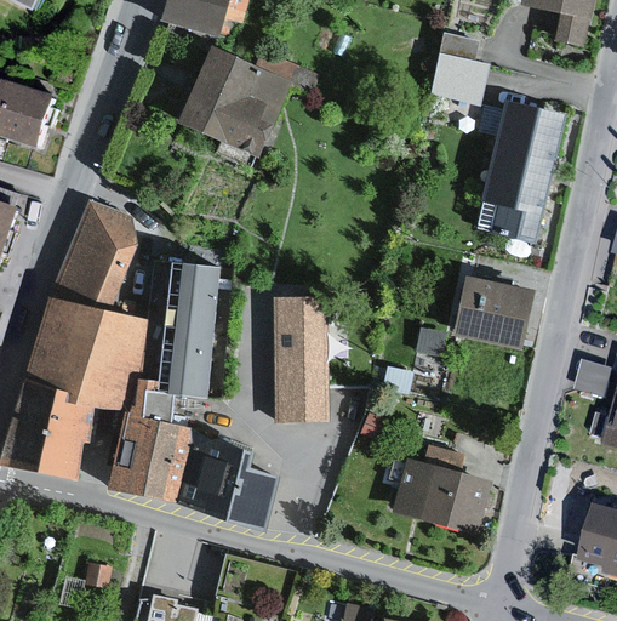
[(15,0),(41,13),(47,0),(15,0)]
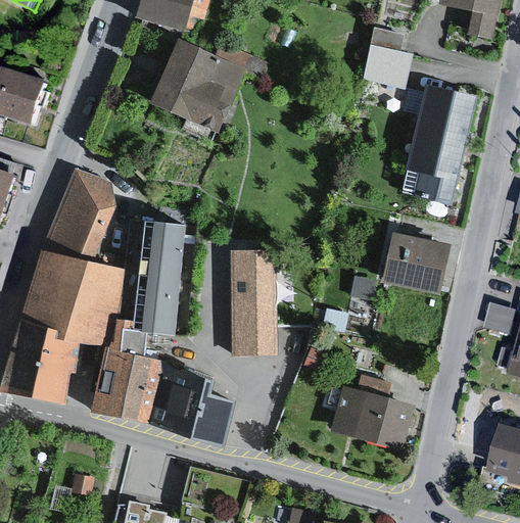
[(209,0),(135,0),(131,16),(183,31),(188,13),(204,18),(209,0)]
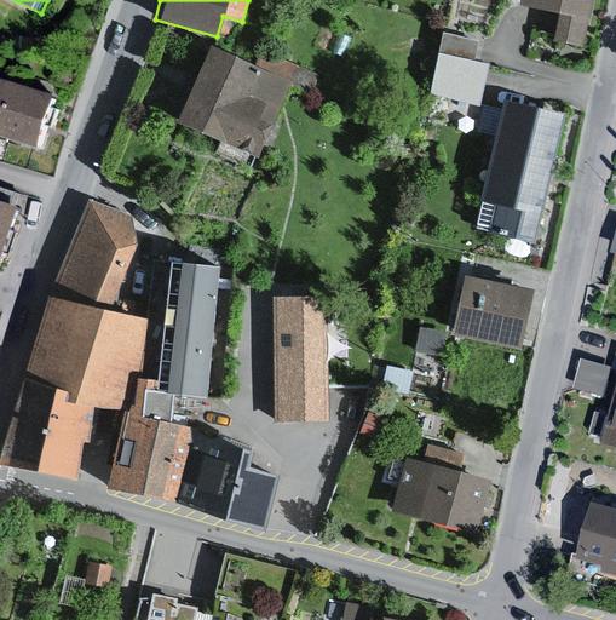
[(592,0),(520,0),(520,5),(557,12),(588,18),(592,0)]
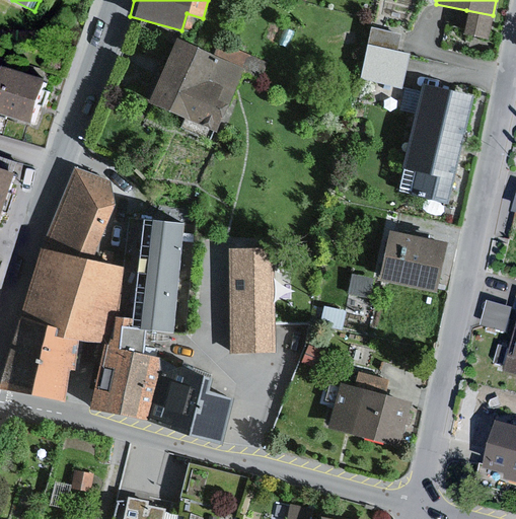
[(493,15),(466,10),(462,31),(488,38),(493,15)]
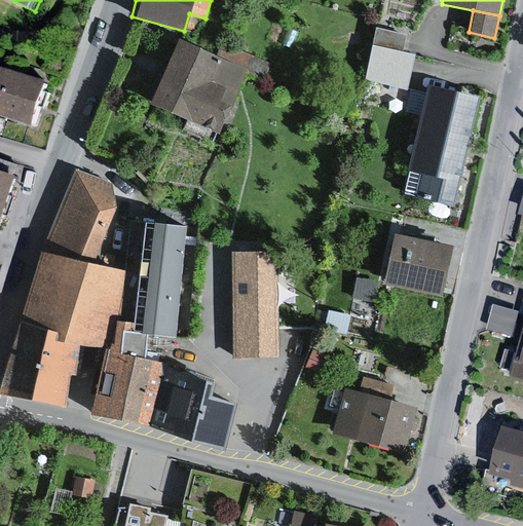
[(376,28),(372,45),(404,52),(408,35),(376,28)]
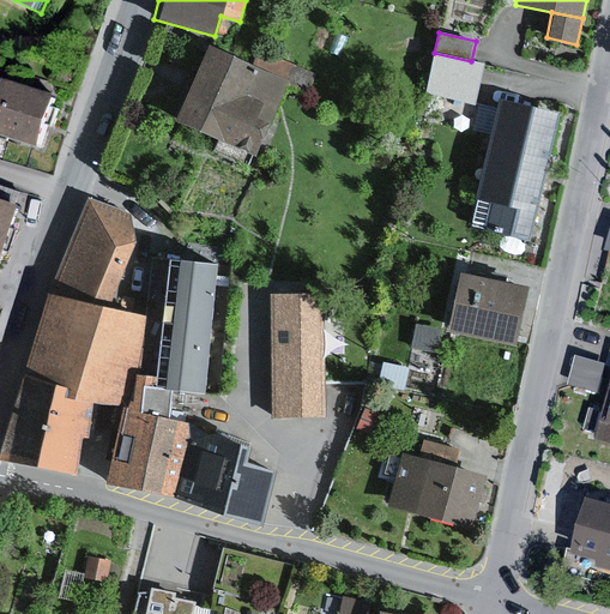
[(254,66),(206,44),(189,82),(173,120),(215,139),(210,149),(252,167),(289,82),(254,66)]
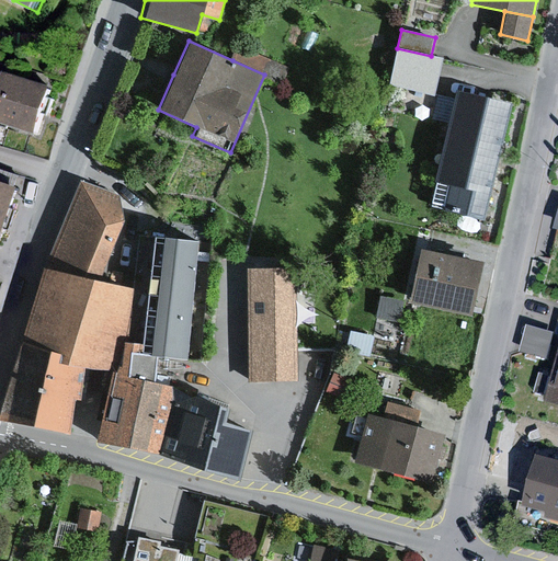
[(238,46),(232,60),(264,75),(284,83),(291,68),(238,46)]
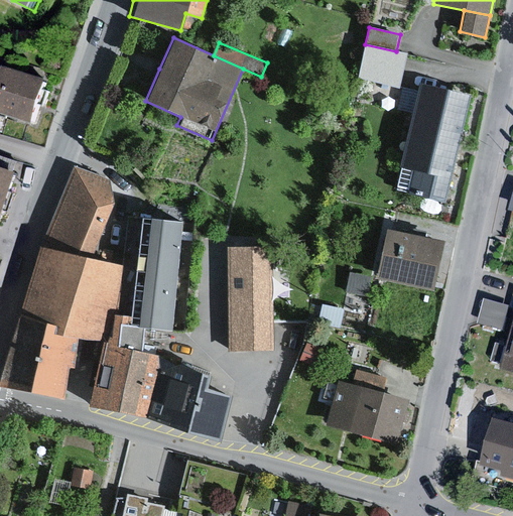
[(396,51),(365,44),(357,78),(399,87),(407,53),(396,51)]
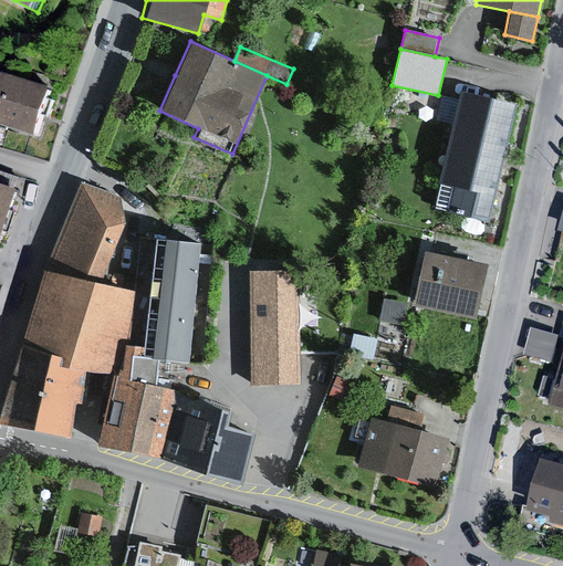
[(52,88),(6,73),(4,77),(0,90),(0,123),(37,136),(52,88)]
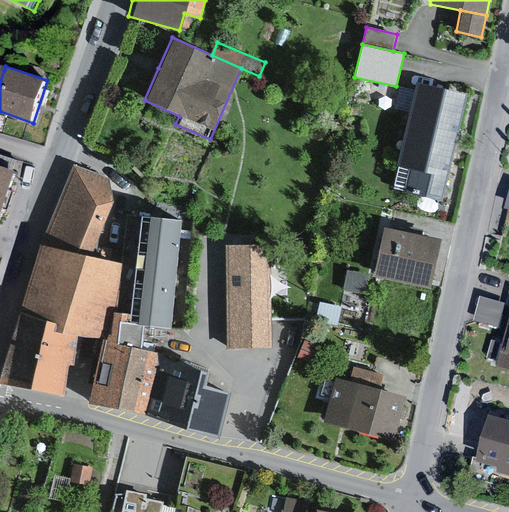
[(468,94),(415,82),(396,164),(410,167),(405,191),(443,200),(468,94)]
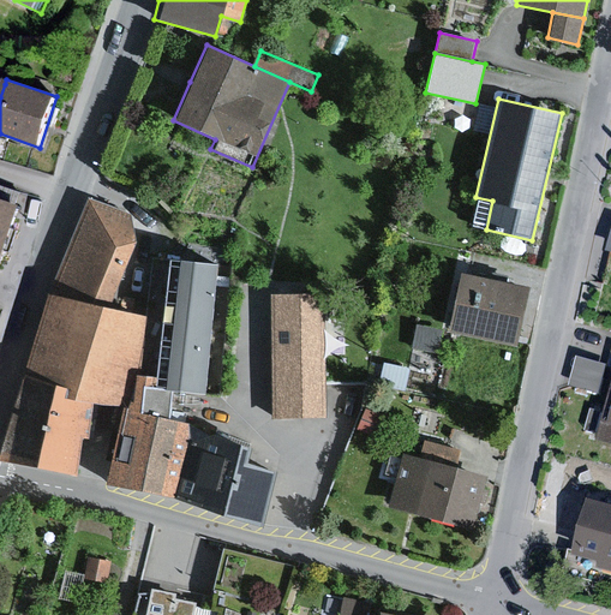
[(0,184),(0,198),(18,206),(22,192),(0,184)]
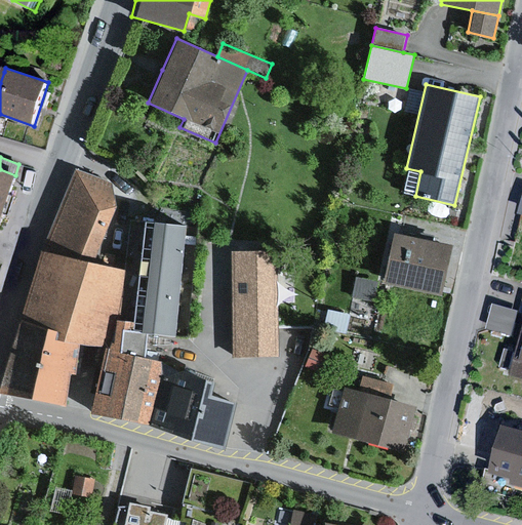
[(112,182),(76,168),(42,250),(92,264),(116,204),(112,182)]
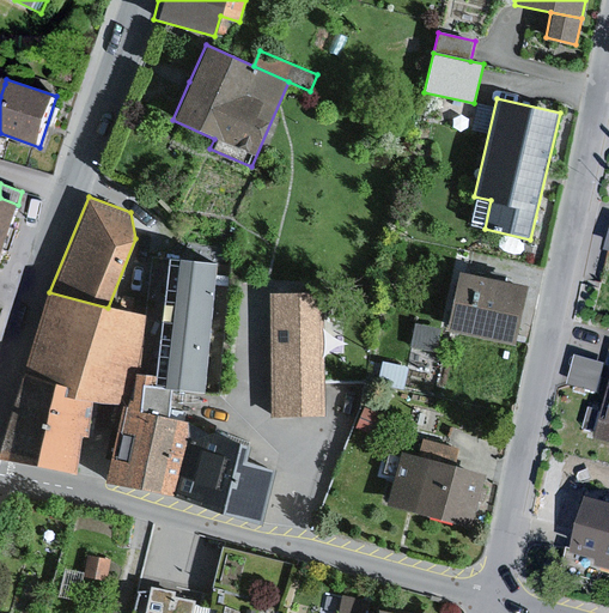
[(0,265),(19,207),(0,200),(0,265)]
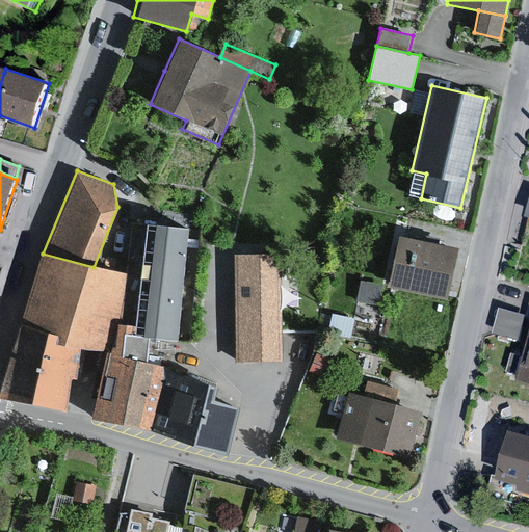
[(133,324),(142,222),(131,221),(126,274),(121,323),(133,324)]
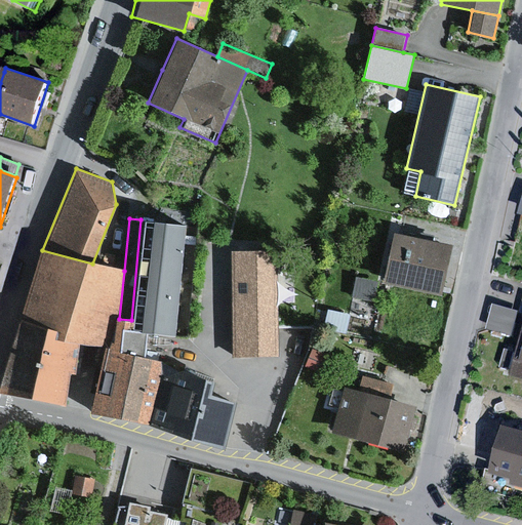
[(186,225),(141,219),(131,320),(119,319),(119,328),(146,331),(174,333),(184,244),(185,235),(186,225)]
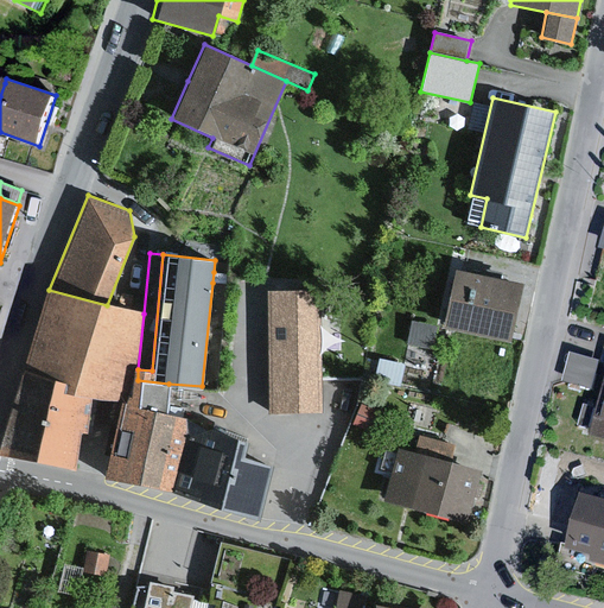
[(520,283),(455,270),(443,327),(508,341),(520,283)]
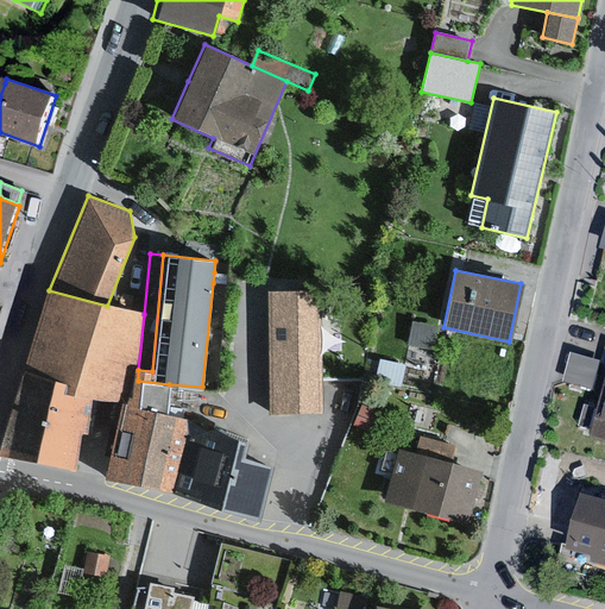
[(232,274),(214,272),(213,283),(231,284),(232,274)]
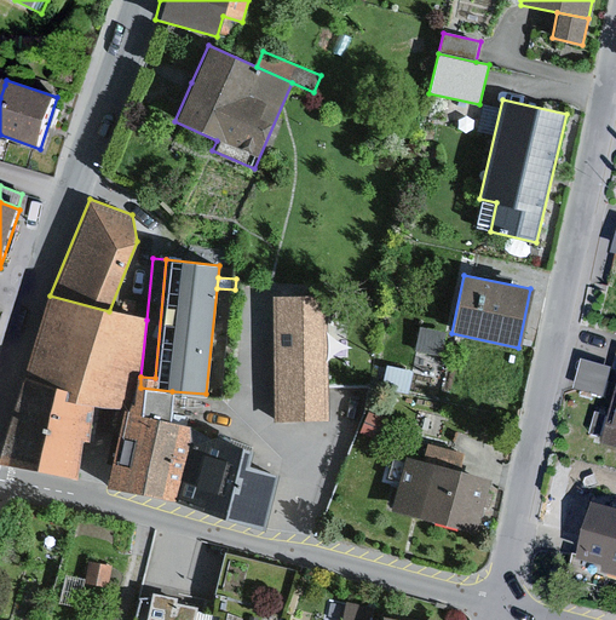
[(109,311),(50,296),(45,294),(19,374),(92,402),(120,411),(139,417),(140,388),(140,377),(147,320),(109,311)]
